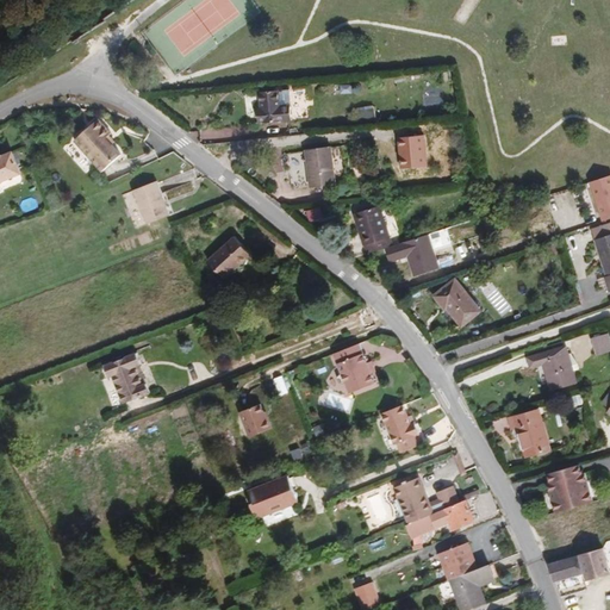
[(288,82),(279,83),(280,107),(291,107),(288,82)]
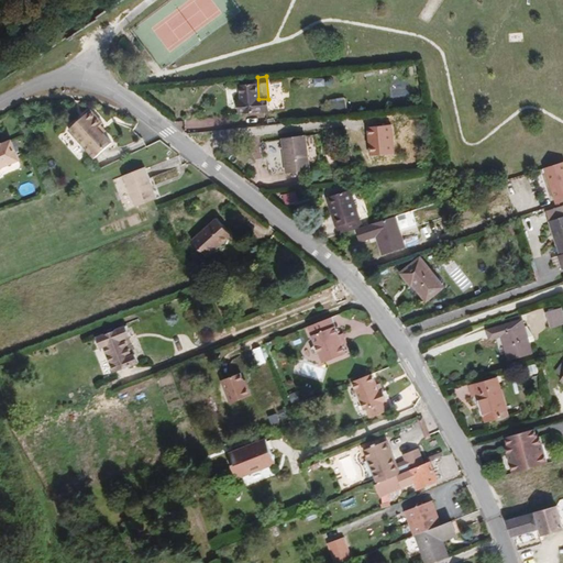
[(258,99),(257,77),(240,77),(242,100),(239,100),(240,113),(269,111),(268,99),(258,99)]
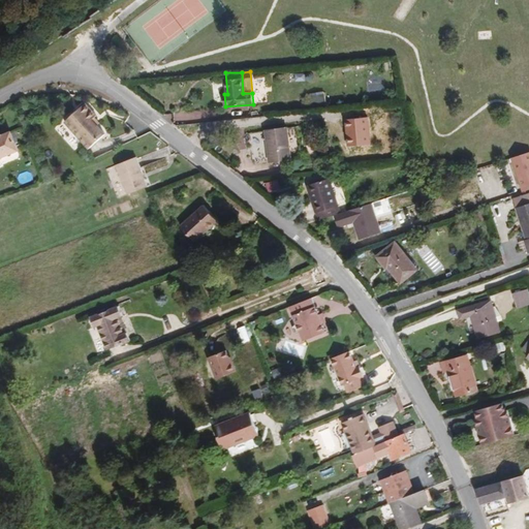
[(100,123),(103,120),(105,118),(94,105),(73,124),(97,152),(114,136),(105,128),(100,123)]
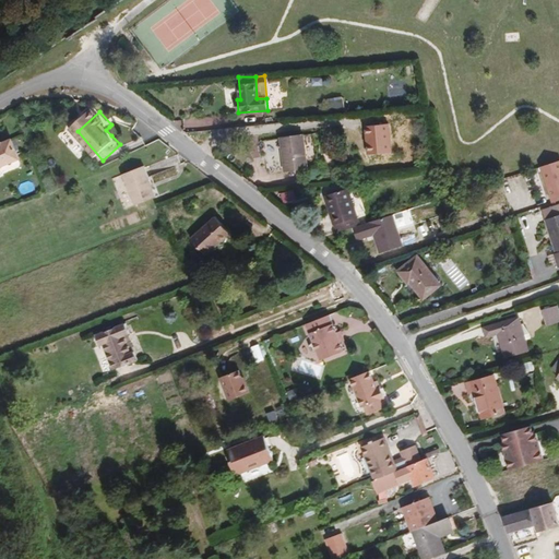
[(60,135),(71,147),(79,140),(68,128),(60,135)]
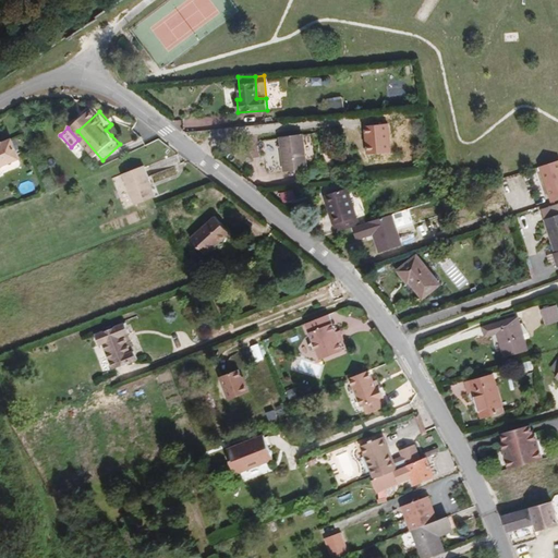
[(308,165),(303,131),(282,134),(287,168),(308,165)]
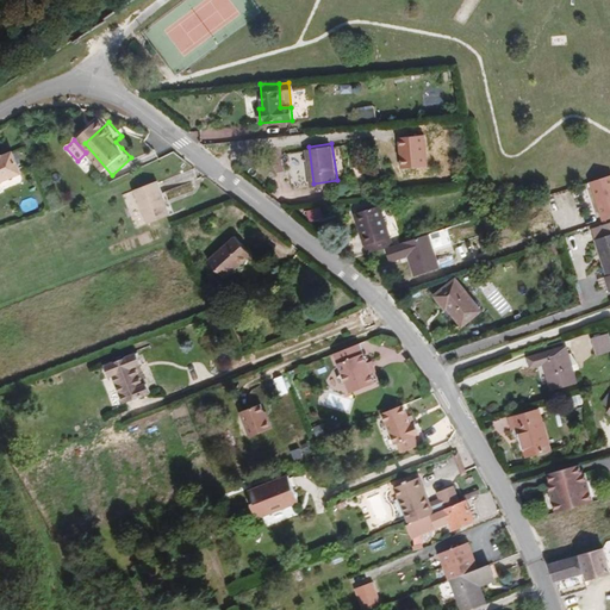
[(0,181),(25,172),(17,150),(6,155),(6,154),(0,155),(0,181)]
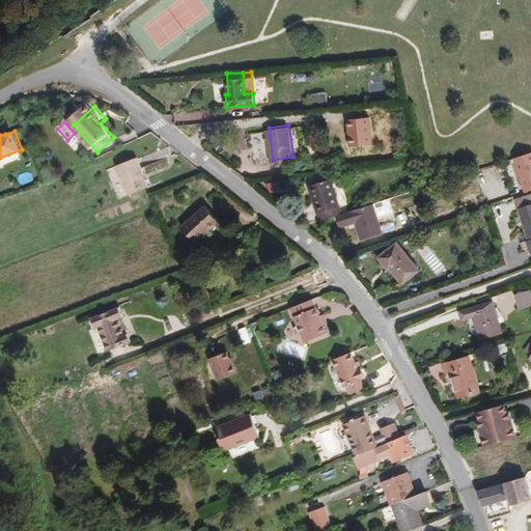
[(137,157),(117,164),(128,190),(146,184),(137,157)]
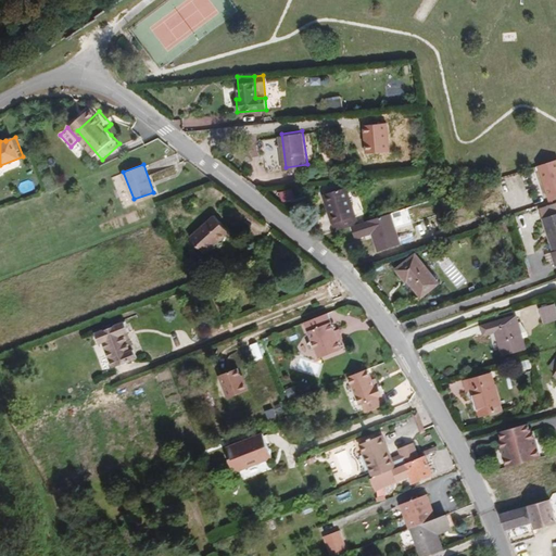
[(329,199),(339,235),(355,230),(362,228),(352,193),(329,199)]
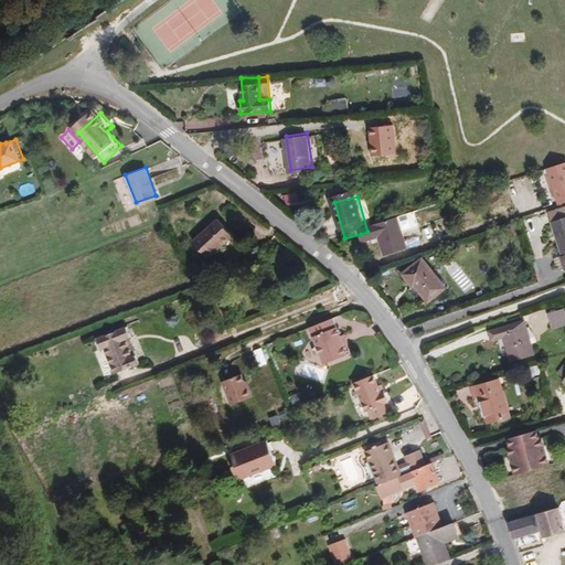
[(209,257),(233,235),(216,219),(193,241),(209,257)]
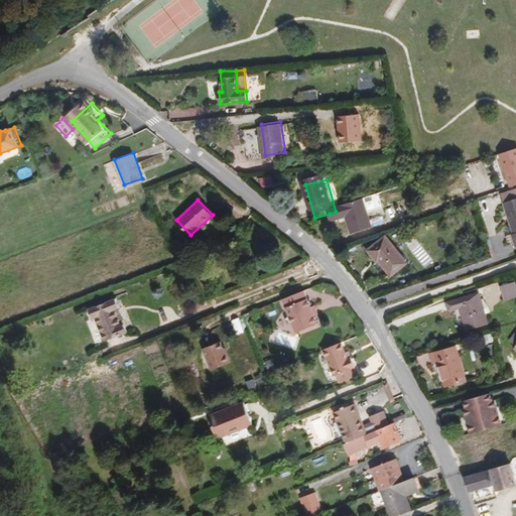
[(375,232),(366,203),(336,212),(330,214),(334,226),(349,222),(354,239),(375,232)]
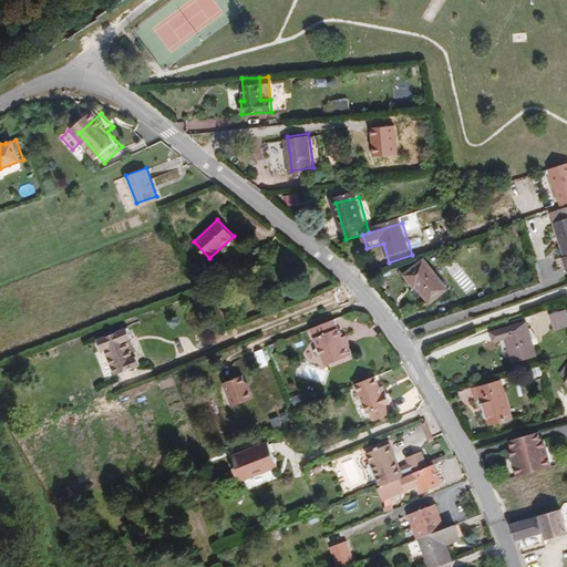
[(566,232),(556,236),(564,260),(562,261),(564,269),(566,268),(566,232)]
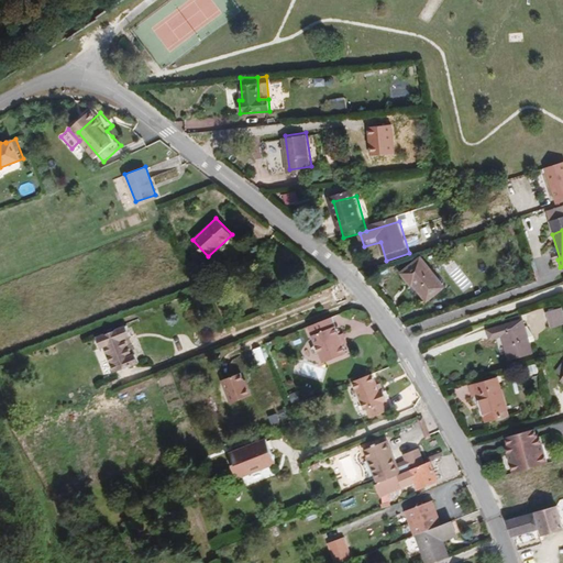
[(416,264),(398,278),(406,287),(407,286),(423,305),(439,291),(416,264)]
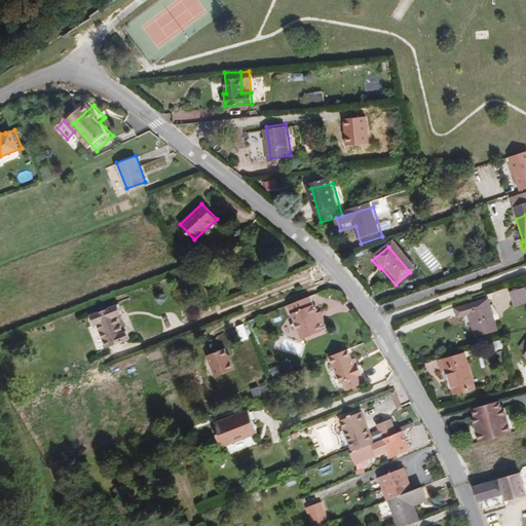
[(525,286),(512,292),(516,305),(525,301),(525,286)]
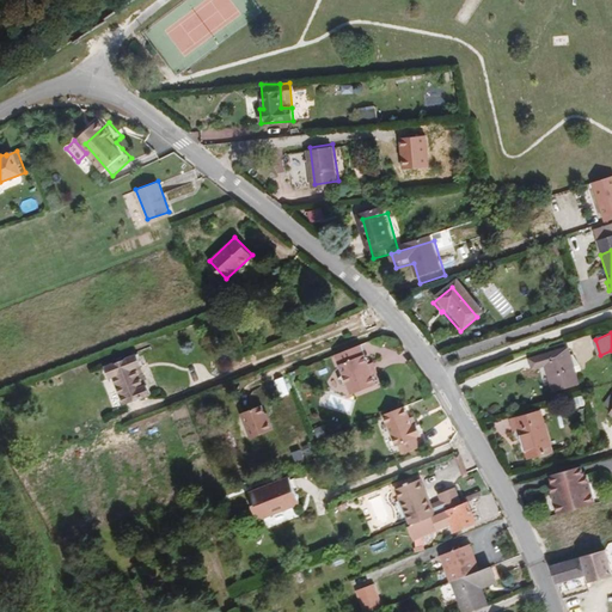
[(371,365),(362,346),(337,355),(344,375),(348,384),(352,395),(378,384),(374,374),(371,365)]
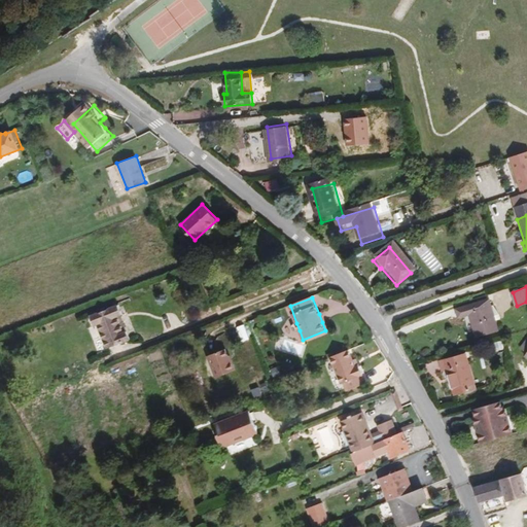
[(497,321),(494,307),(492,301),(459,310),(461,317),(472,314),(479,337),(500,331),(497,321)]
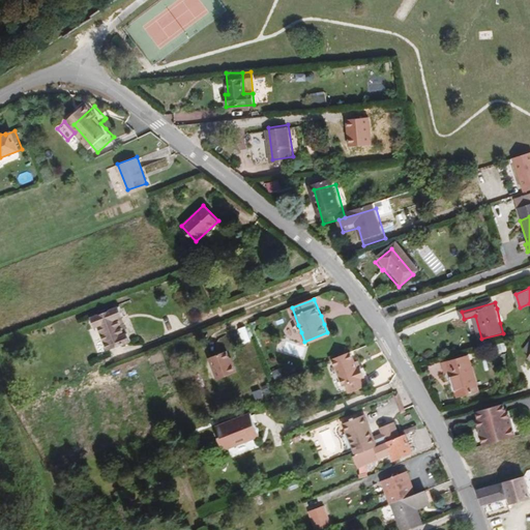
[(118,319),(121,317),(123,317),(120,307),(91,318),(95,327),(98,326),(107,349),(130,340),(124,325),(121,326),(118,319)]
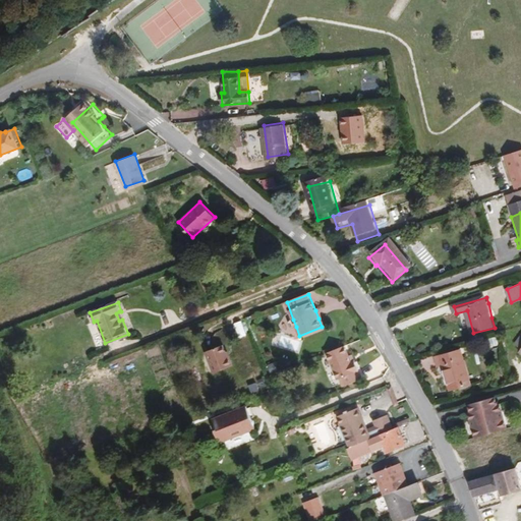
[(225,344),(207,351),(215,372),(234,364),(231,356),(229,356),(225,344)]
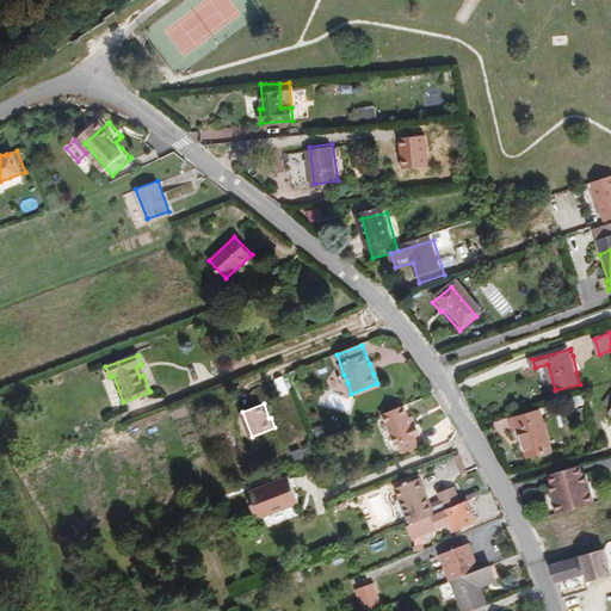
[(412,424),(403,403),(382,413),(395,444),(397,443),(401,452),(424,444),(414,421),(412,424)]
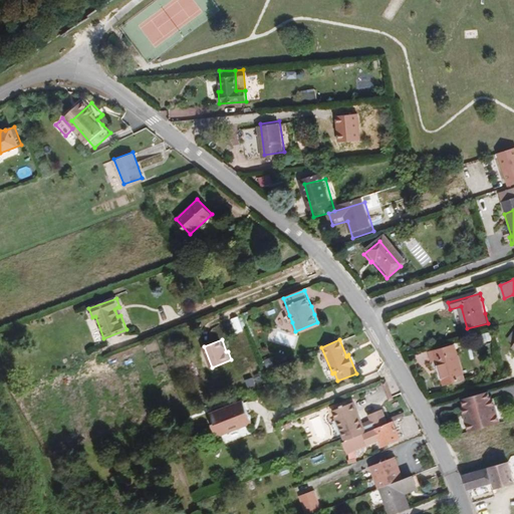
[(457,345),(432,352),(435,361),(439,360),(446,384),(466,378),(457,345)]
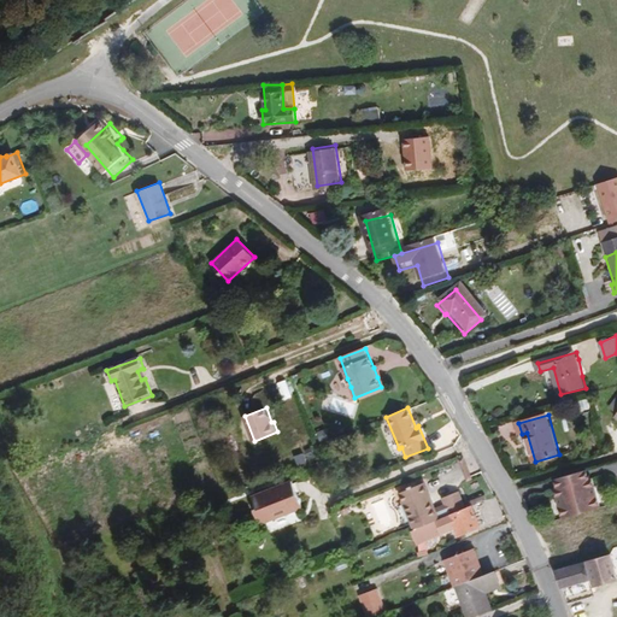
[(476,463),(471,464),(480,486),(485,483),(476,463)]
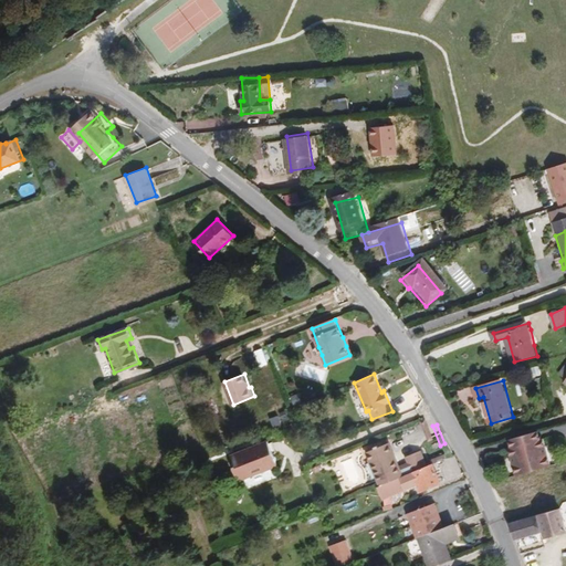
[(516,450),(523,472),(547,465),(541,442),(543,442),(538,429),(519,436),(522,448),(516,450)]
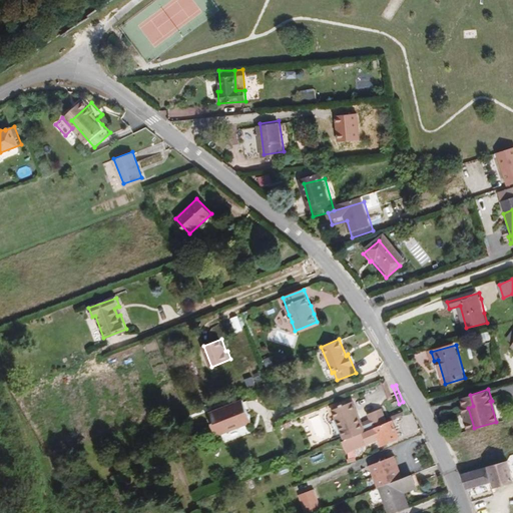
[(251,412),(248,403),(247,401),(213,415),(221,436),(255,422),(251,412)]
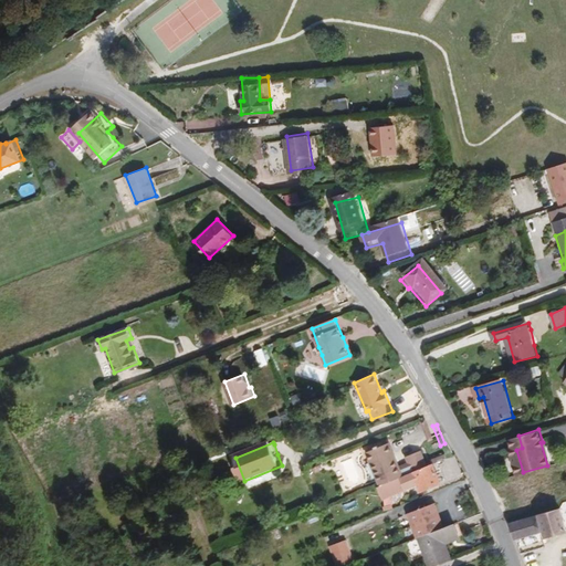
[(415,473),(427,468),(420,452),(406,458),(408,463),(410,467),(399,471),(398,468),(388,444),(381,447),(381,444),(373,448),(373,450),(367,452),(380,486),(396,480),(415,473)]
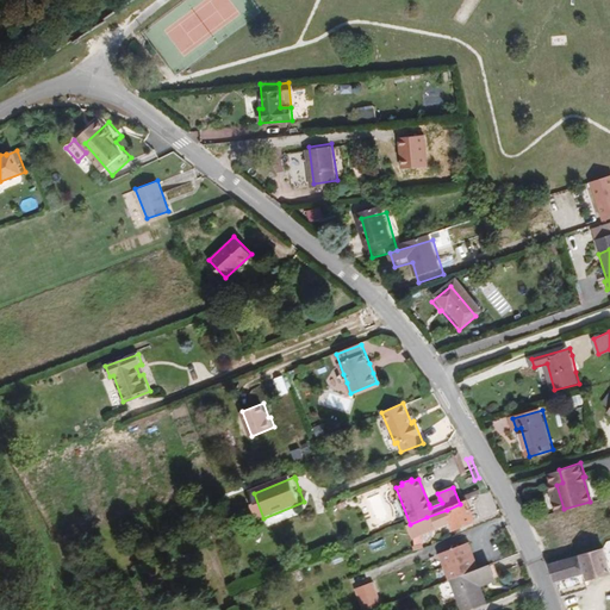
[(471,495),(472,499),(485,495),(484,490),(471,495)]
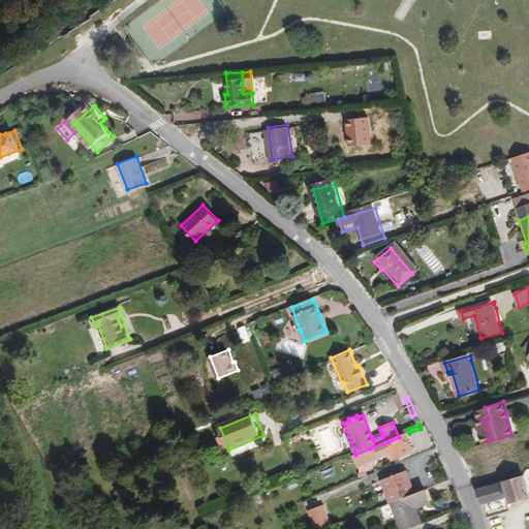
[(305,442),(308,442),(311,440),(311,436),(306,433),(302,435),(302,439),(305,442)]
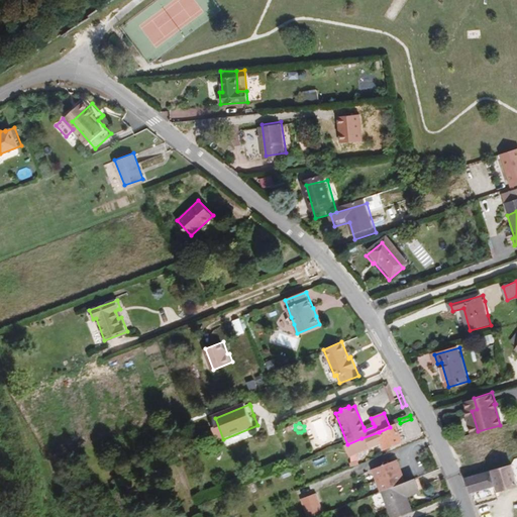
[(406,439),(400,423),(396,425),(402,440),(406,439)]
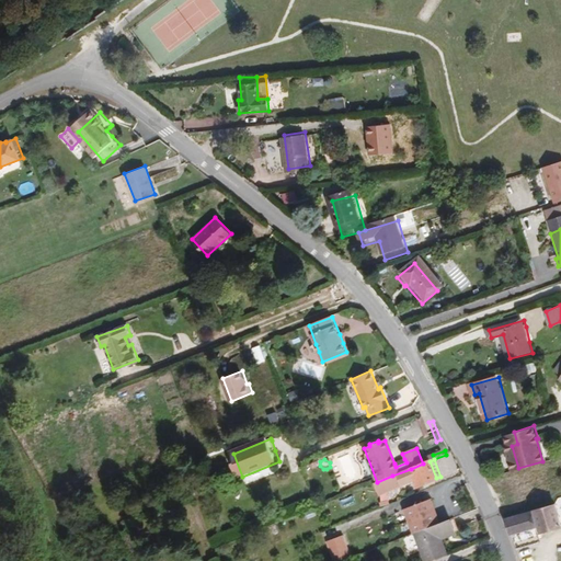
[(436,478),(430,461),(423,464),(411,469),(419,488),(437,480),(436,478)]
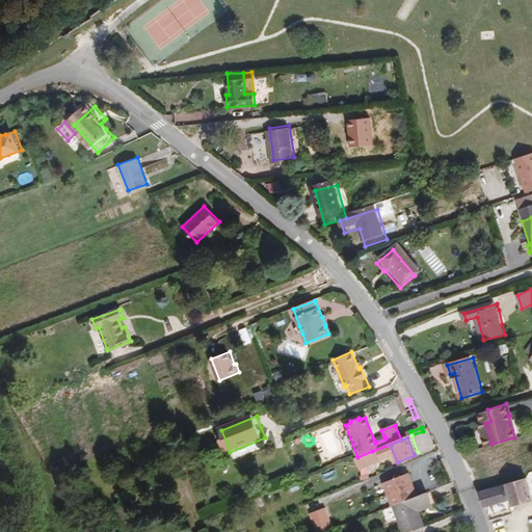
[(356,457),(360,466),(375,459),(372,451),(357,457),(356,457)]
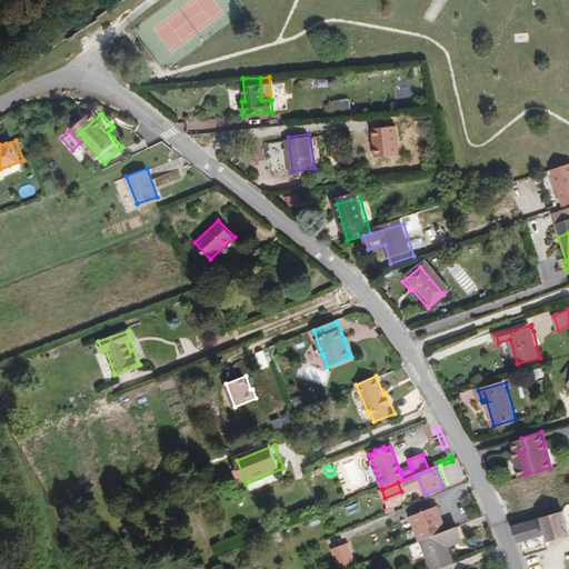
[(419,539),(445,529),(437,505),(411,515),(419,539)]
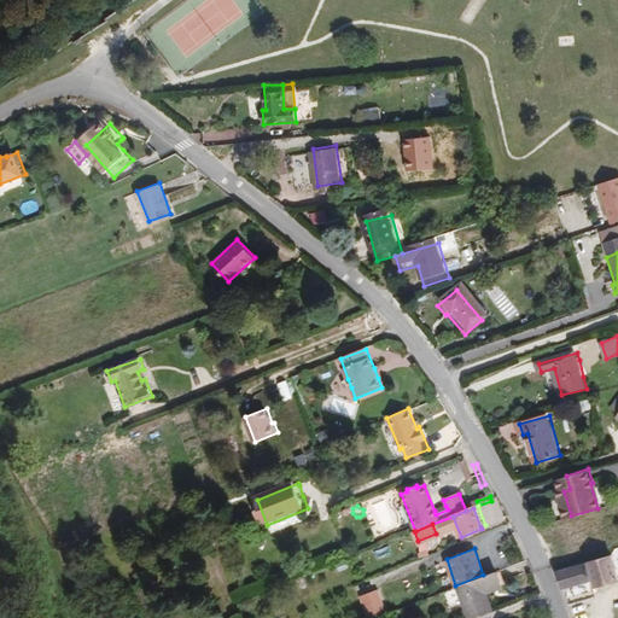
[(617,567),(613,554),(557,569),(564,587),(594,579),(617,575),(617,567)]
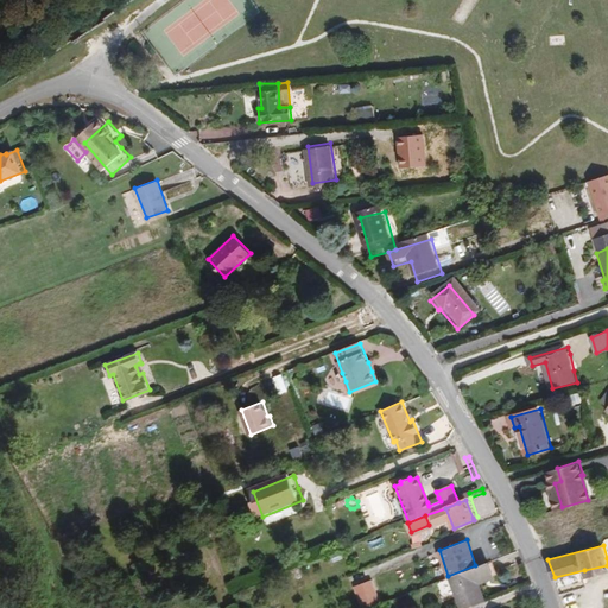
[(491,572),(487,562),(475,565),(448,576),(454,593),(479,584),(476,578),(491,572)]
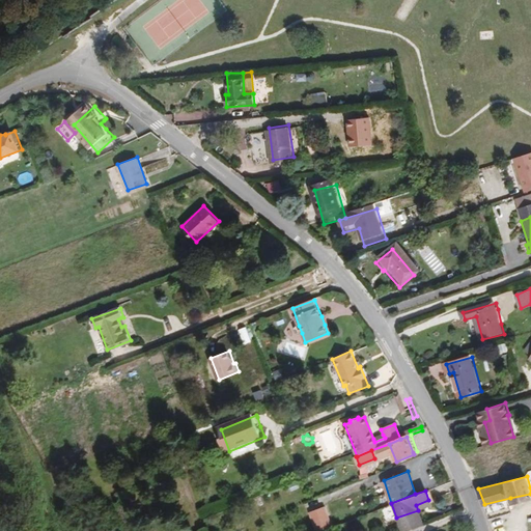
[(530,494),(510,498),(511,504),(530,498),(530,494)]
